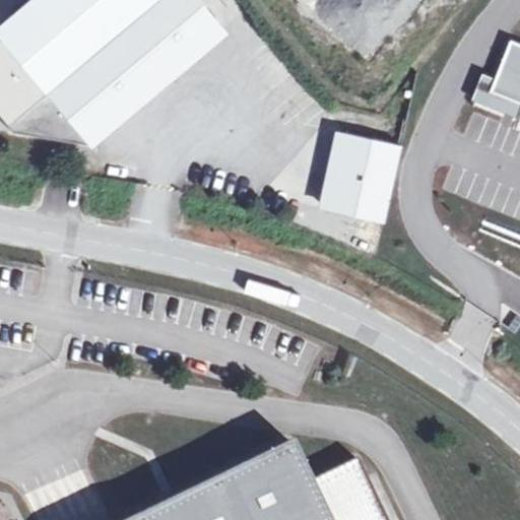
[(195,0),(155,0),(5,128),(84,146),(222,35),(195,0)]
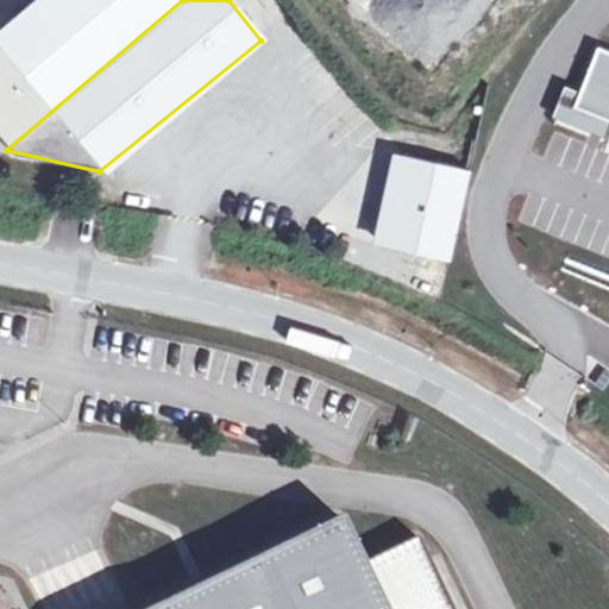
[(608,50),(597,46),(577,96),(573,106),(608,120),(608,50)]
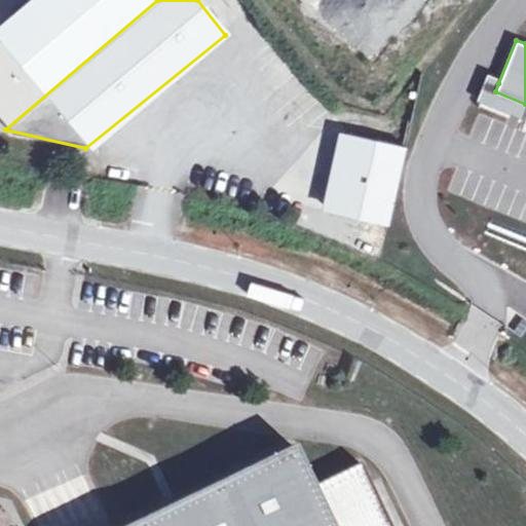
[(525,104),(495,91),(498,83),(489,79),(481,100),(522,116),(525,104)]
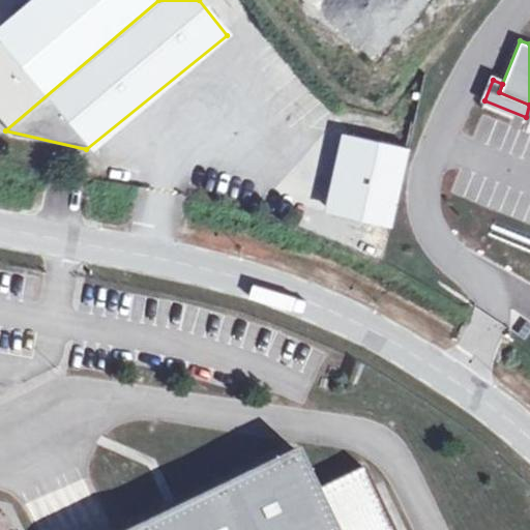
[(408,147),(349,135),(331,212),(390,226),(408,147)]
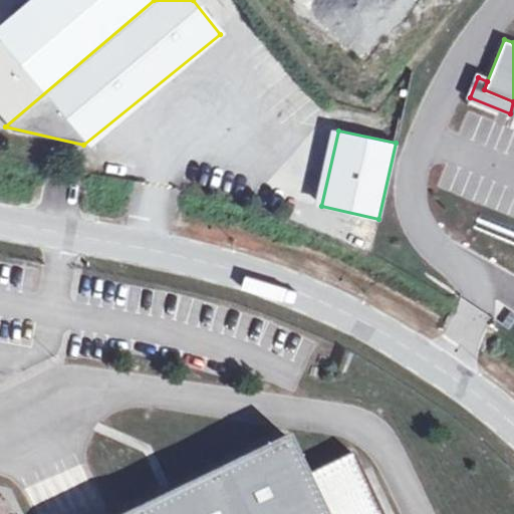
[(380,513),(351,452),(304,475),(284,435),(118,513),(380,513)]
